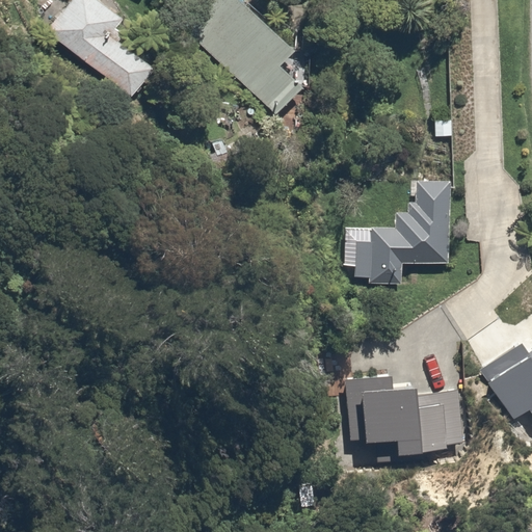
[(44,38),(47,34),(83,56),(81,60),(122,85),(141,54),(89,22),(102,0),(48,0),(30,30),(44,38)]
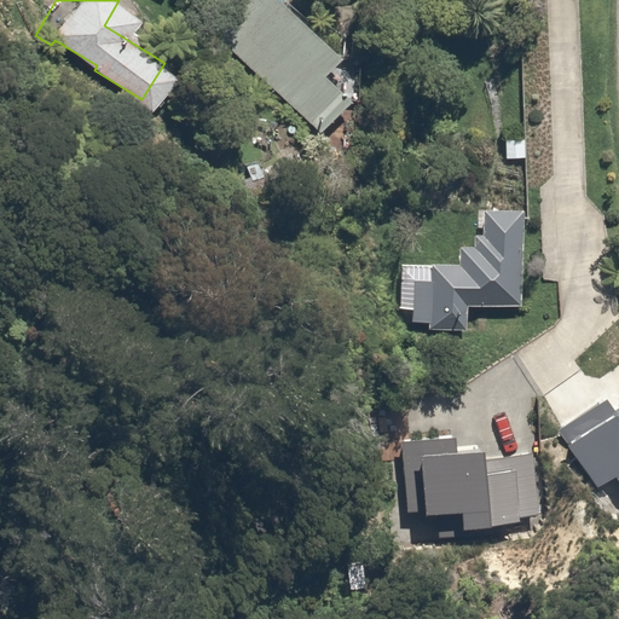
[(209,0),(196,15),(312,125),(346,90),(313,59),(333,39),(318,24),(312,30),(279,0),(209,0)]
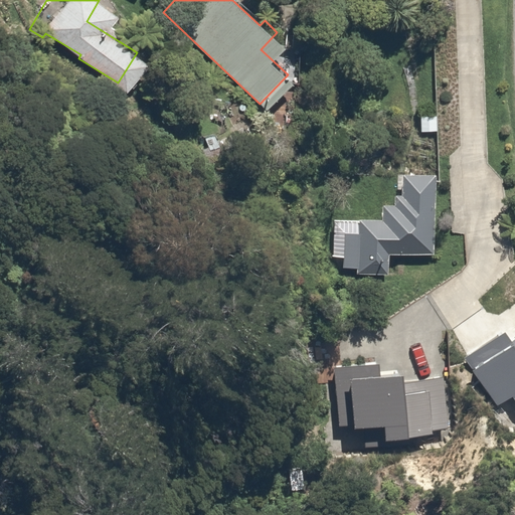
[(373,210),(333,212),(336,271),(383,269),(383,248),(431,246),(430,224),(428,212),(437,212),(436,165),(392,167),(393,187),(383,188),(383,195),(373,195),(373,210)]
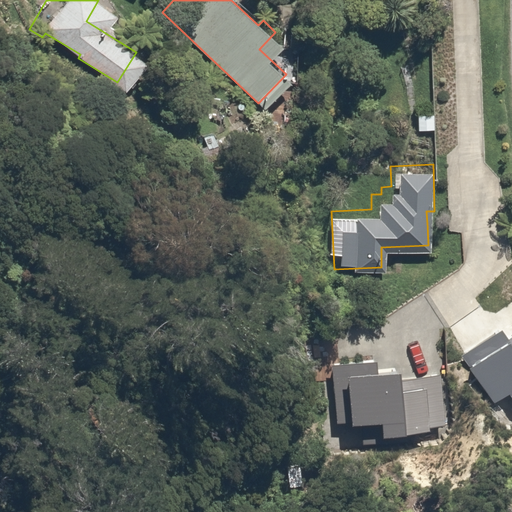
[(462,357),(494,402),(508,395),(511,400),(511,346),(503,332),(462,357)]
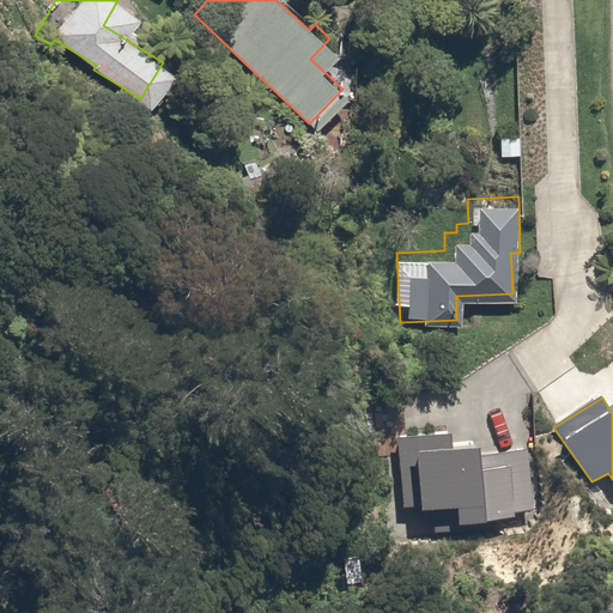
[(451,434),(396,438),(404,508),(423,507),(423,511),(460,509),(460,525),(516,519),(515,513),(534,510),(526,448),(480,456),(480,449),(453,450),(451,434)]
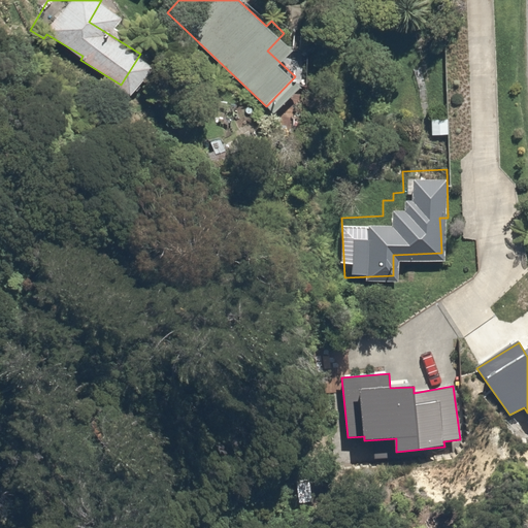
All buildings are outlined.
